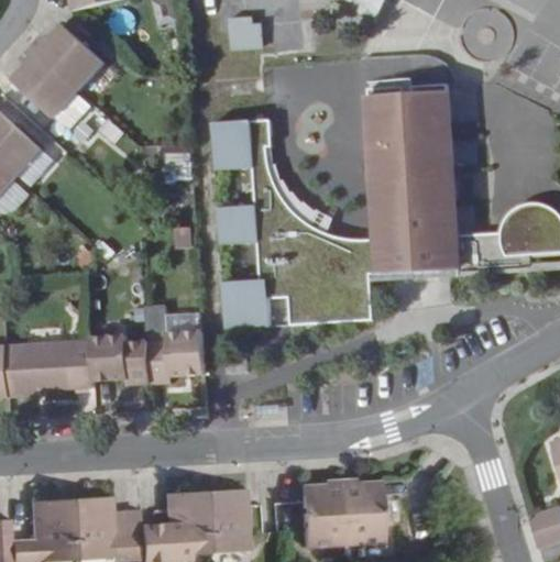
[(69,0),(73,10),(113,0),(69,0)]
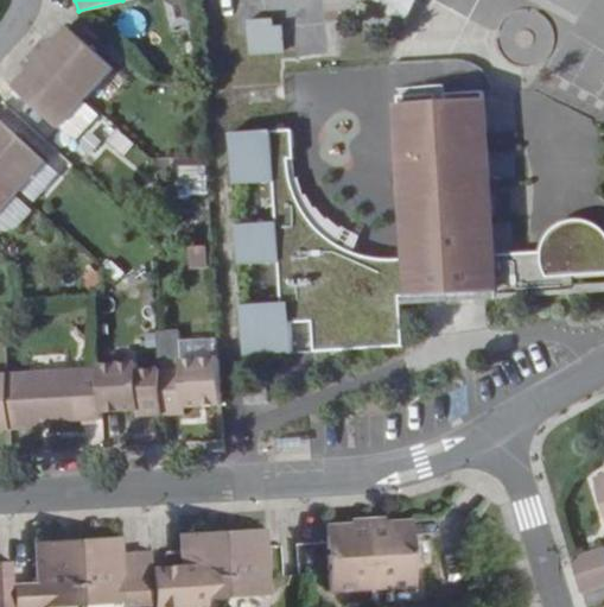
[(166,0),(161,1),(169,26),(184,21),(177,0),(166,0)]
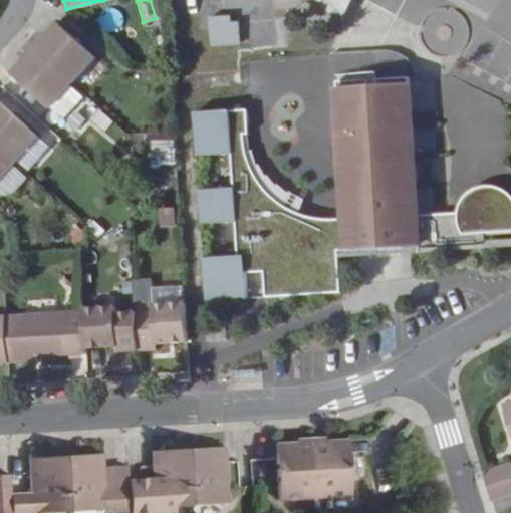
[(313,0),(352,21),(363,0),(313,0)]
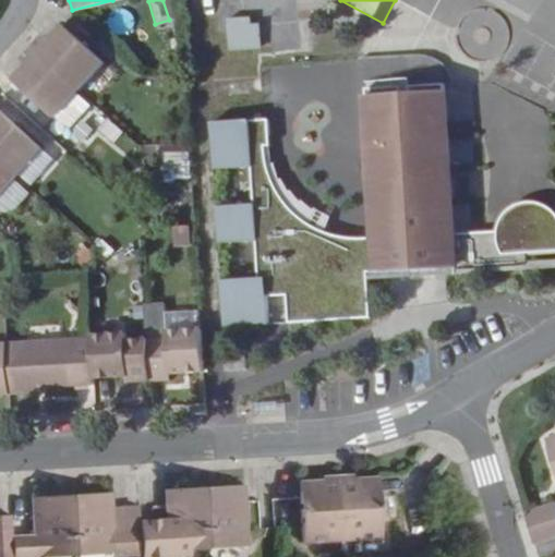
[(254,17),(221,19),(222,50),(255,48),(254,17)]
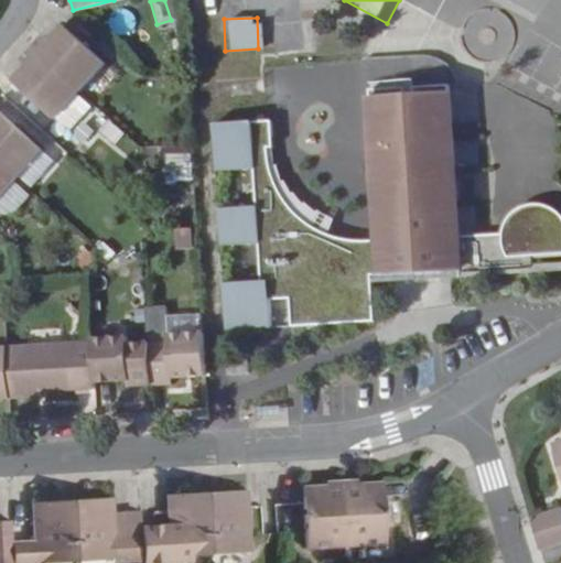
[(31,50),(79,94),(106,63),(64,22),(46,40),(42,38),(31,50)]
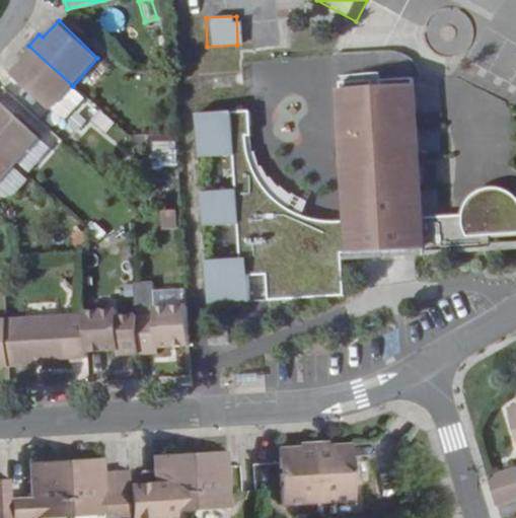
[(51,109),(53,108),(73,86),(28,46),(19,56),(23,60),(11,74),(51,109)]
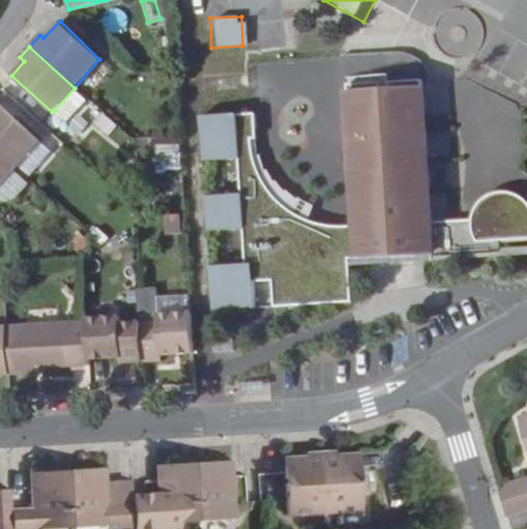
[(208,266),(210,311),(253,307),(252,282),(270,281),(271,306),(350,302),(347,259),(431,253),(425,81),(349,85),(352,145),(382,144),(383,172),(354,173),(356,211),(356,228),(357,232),(348,233),(347,229),(335,229),(327,228),(327,231),(318,232),(317,226),(310,223),(303,221),(290,212),(281,205),(273,197),(266,187),(260,176),(257,168),(252,169),(250,158),(255,158),(253,148),(253,140),(252,129),(257,129),(256,114),(201,116),(203,160),(239,159),(240,195),(205,196),(206,231),(242,230),(243,265),(208,266)]
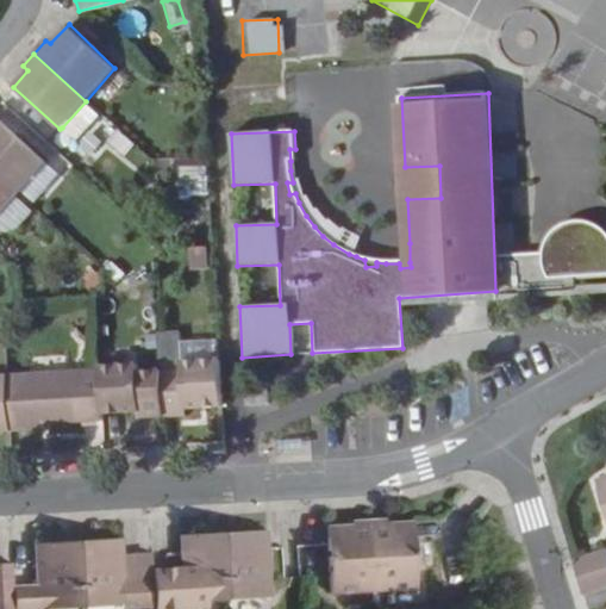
[(77,141),(101,116),(86,101),(62,128),(77,141)]
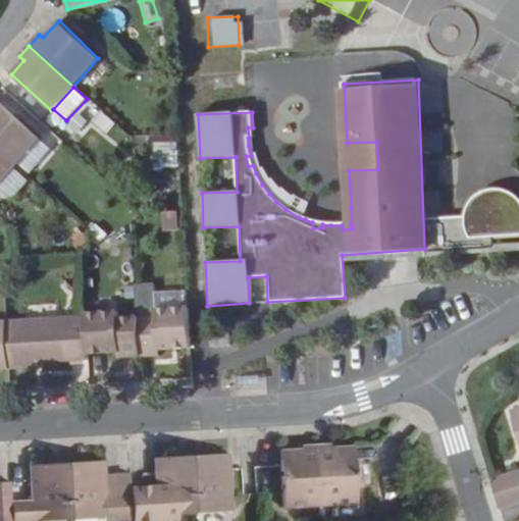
[(0,153),(7,159),(9,157),(30,134),(31,133),(0,102),(0,153)]
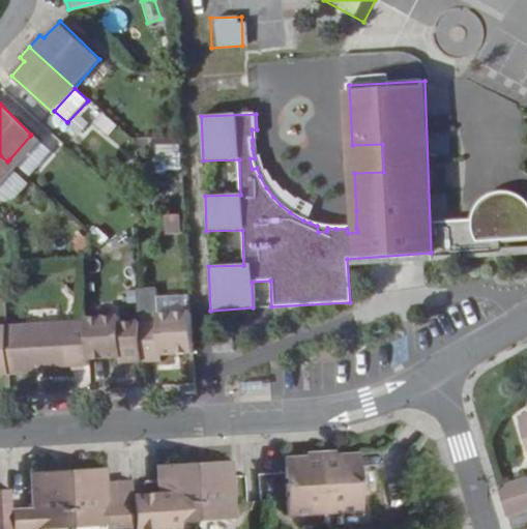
[(30,136),(9,159),(19,168),(40,145),(30,136)]
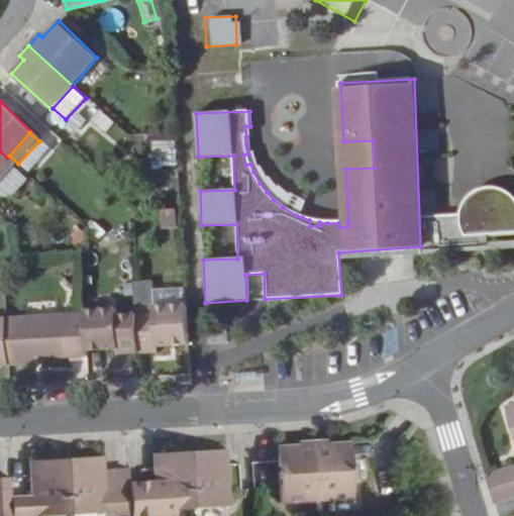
[(144,141),(144,170),(172,170),(171,140),(144,141)]
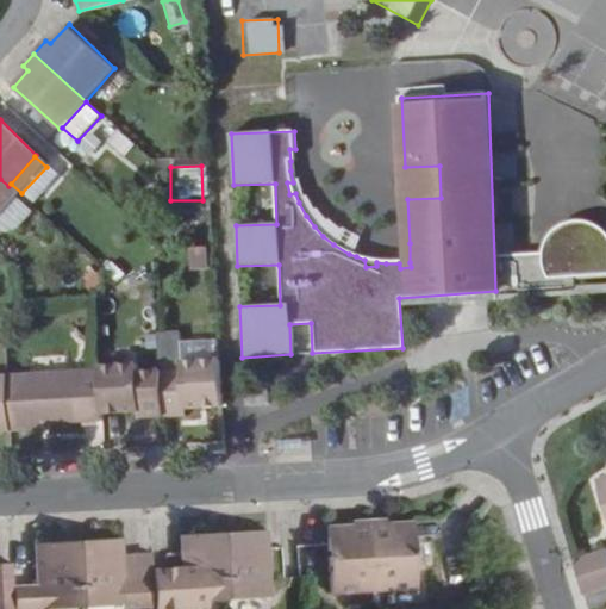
[(439,166),(405,167),(407,199),(441,198),(439,166)]
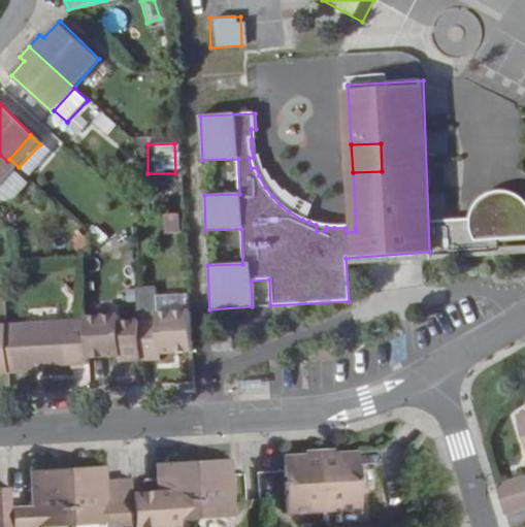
[(172,225),(184,225),(183,208),(171,208),(172,225)]
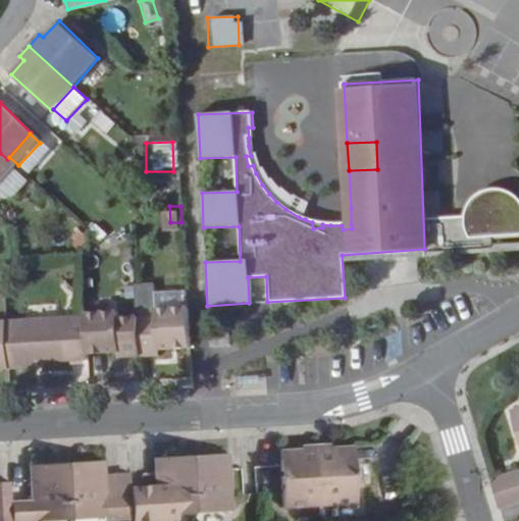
[(189,347),(186,307),(155,308),(154,298),(154,282),(133,283),(135,316),(137,354),(157,353),(157,348),(189,347)]
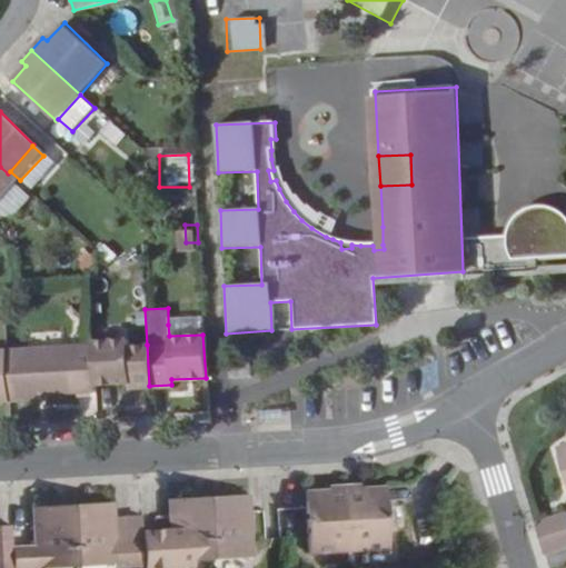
[(169,336),(202,335),(202,322),(168,325),(169,336)]
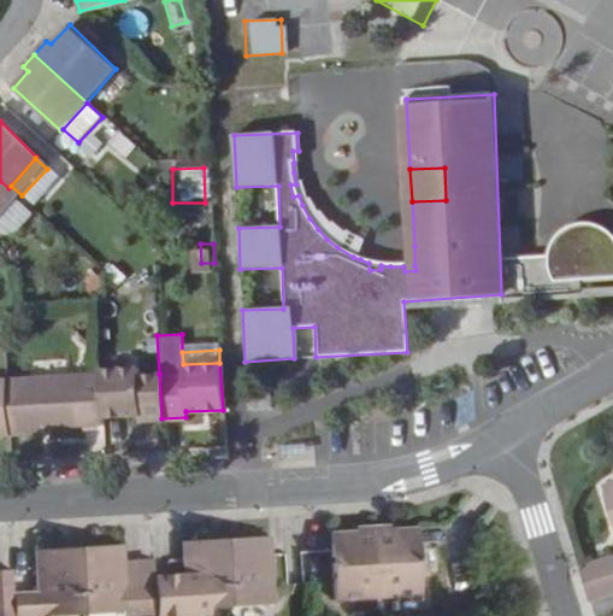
[(140,420),(161,418),(159,374),(137,375),(137,369),(136,368),(98,370),(98,375),(101,417),(139,415),(140,420)]
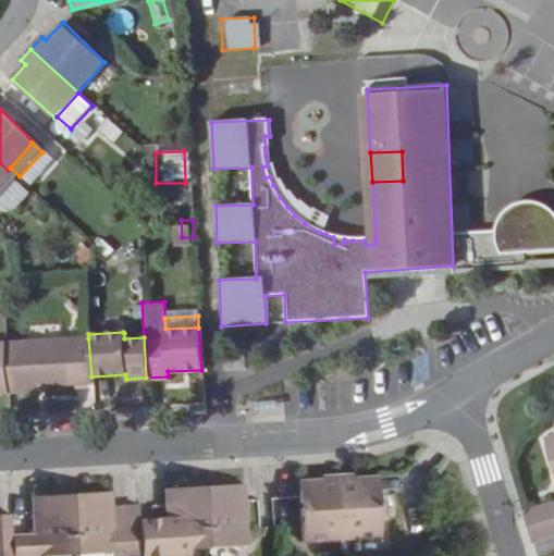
[(4,343),(7,392),(45,390),(44,384),(91,382),(91,377),(88,338),(4,343)]
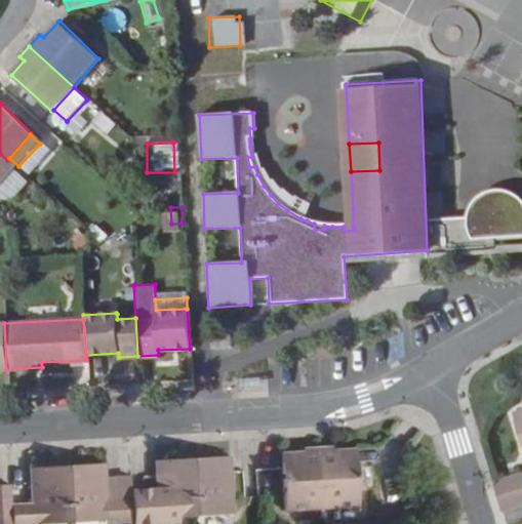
[(229,336),(210,337),(210,349),(230,348),(229,336)]
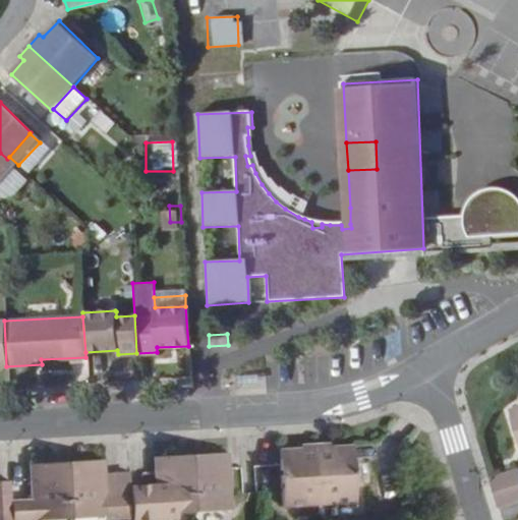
[(517,409),(508,412),(517,444),(517,409)]
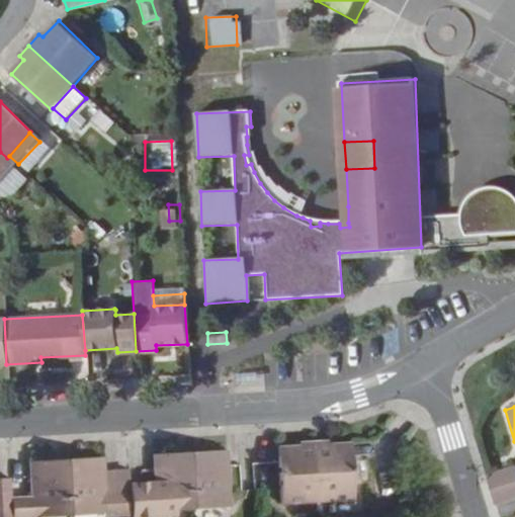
[(351,499),(348,442),(312,444),(315,501),(351,499)]
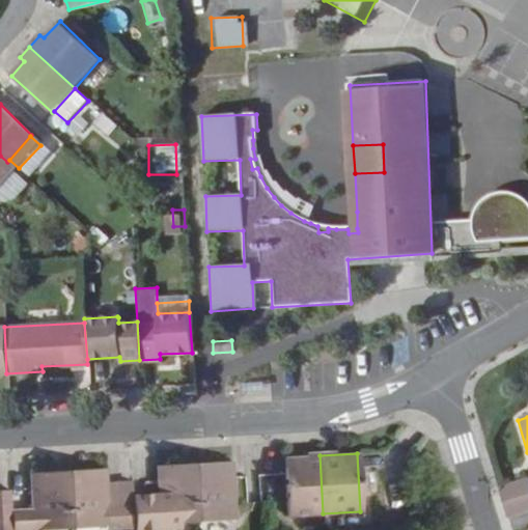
[(323,513),(320,455),(281,457),(282,473),(285,515),(323,513)]
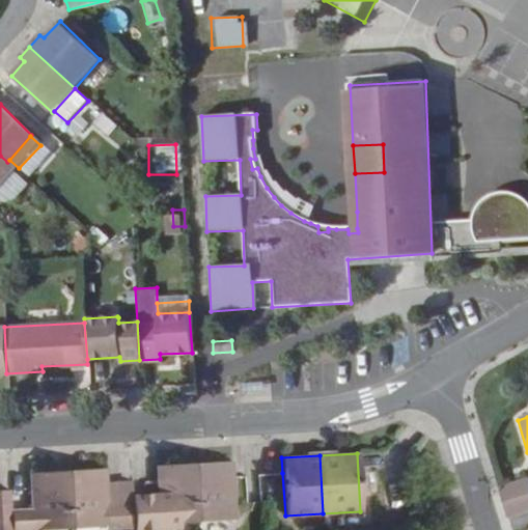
[(230,476),(229,461),(192,463),(195,521),(233,519),(230,476)]
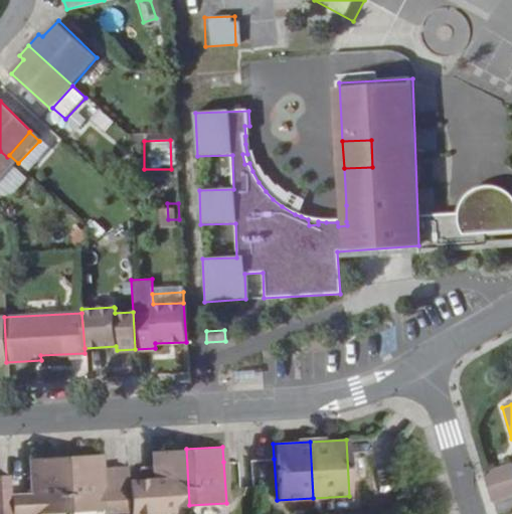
[(189,505),(186,449),(150,451),(150,466),(151,478),(126,480),(127,490),(128,509),(128,513),(154,513),(154,507),(189,505)]
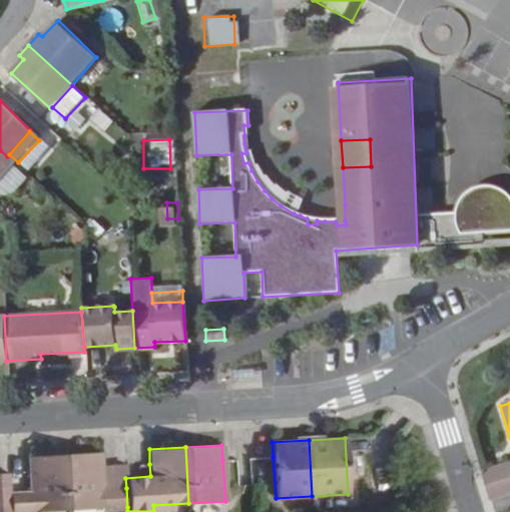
[(100,467),(99,452),(62,454),(65,510),(102,508),(103,508),(127,507),(126,488),(101,488),(100,469),(100,467)]
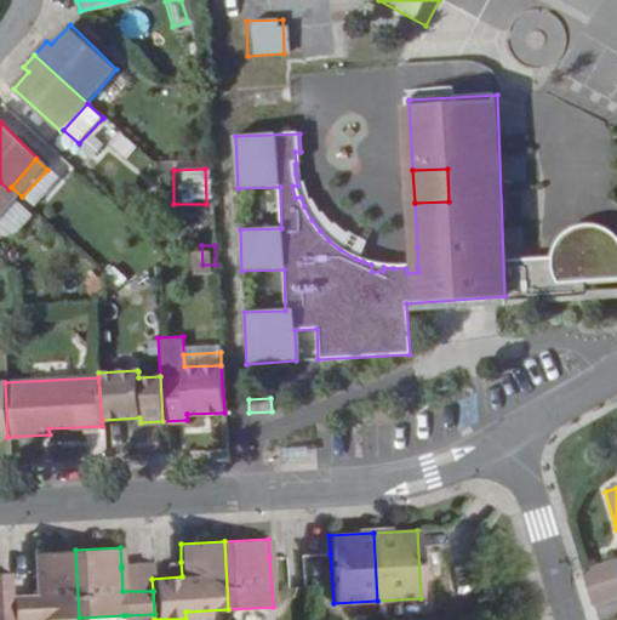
[(39,619),(79,618),(75,550),(33,552),(34,570),(35,595),(11,596),(11,619),(39,619)]
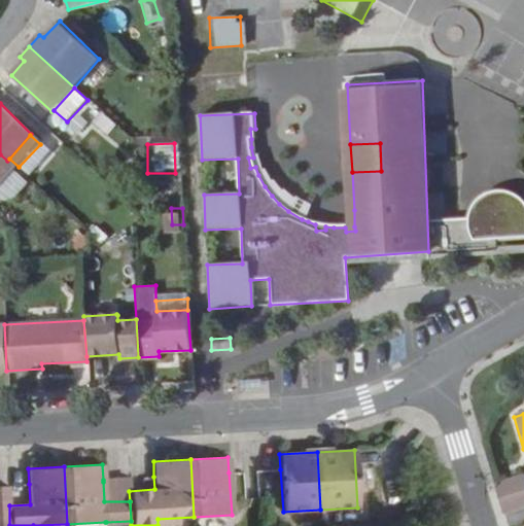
[(523,475),(493,484),(502,514),(523,507),(523,475)]
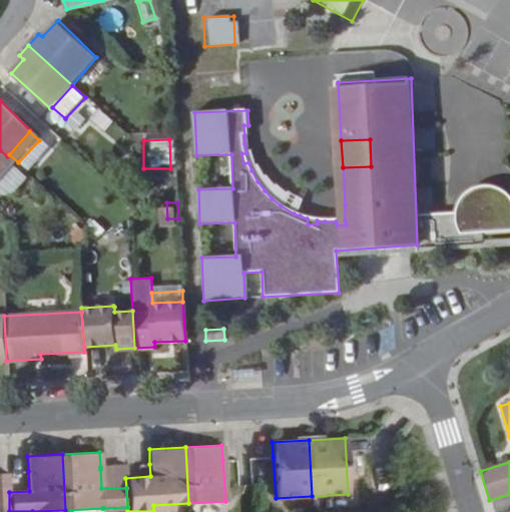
[(126,488),(125,478),(125,467),(100,469),(101,488),(126,488)]
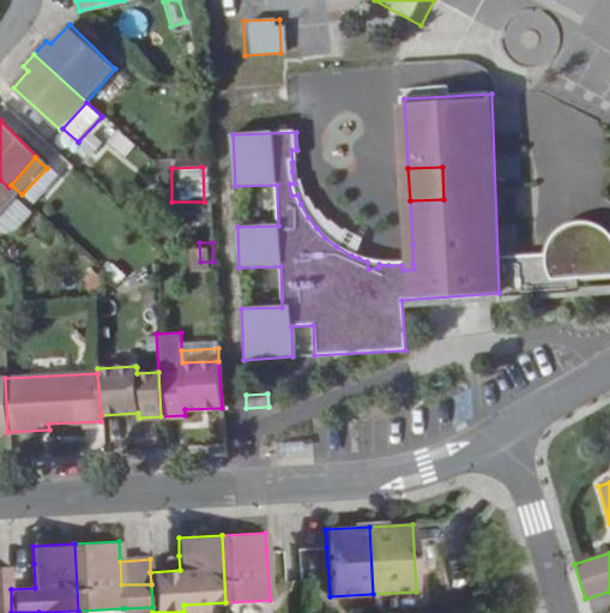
[(8,565),(0,565),(0,612),(11,612),(11,589),(8,565)]
